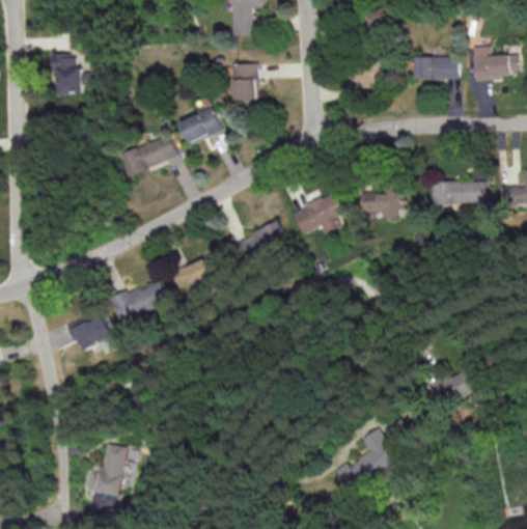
[(229,0),(231,36),(251,35),(250,8),(262,7),(261,0),(229,0)]
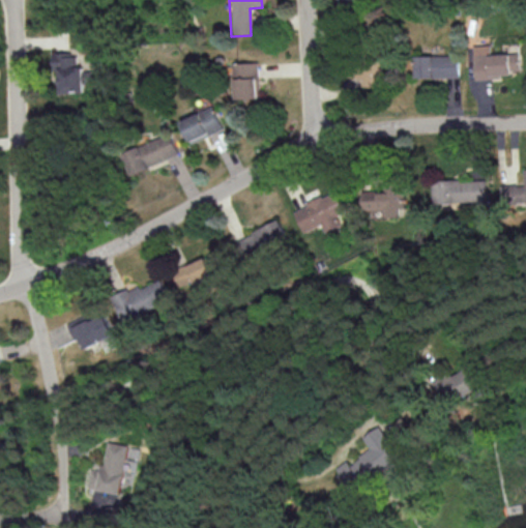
[(516,55),(488,56),(488,47),(471,47),(472,78),(517,76),(516,55)]
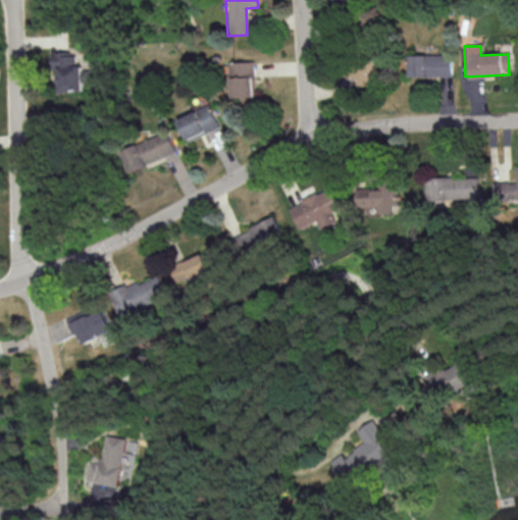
[(52,94),(80,93),(78,66),(69,67),(69,52),(50,53),(52,94)]
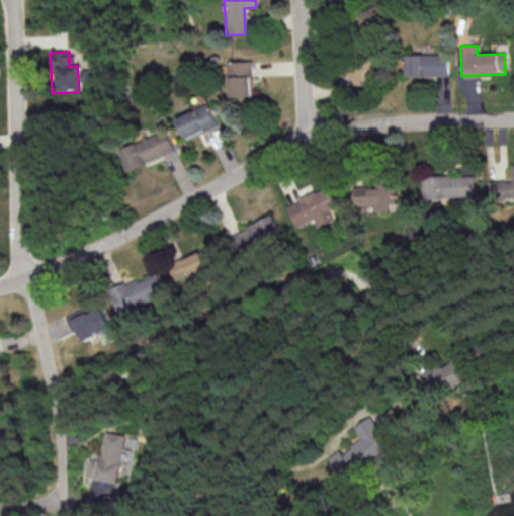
[(445,77),(445,56),(403,56),(403,77),(445,77)]
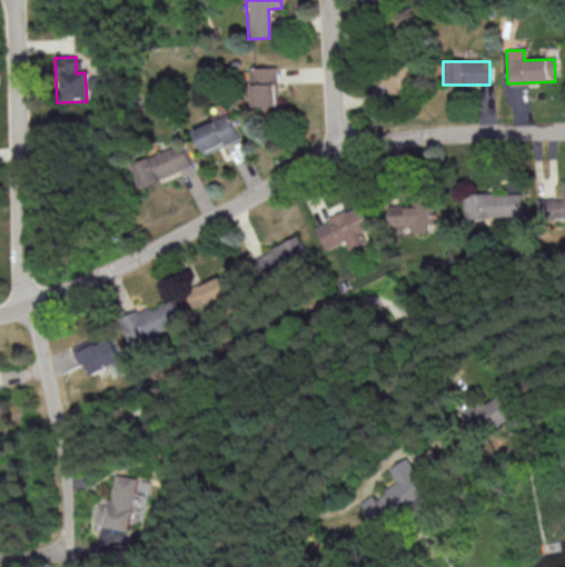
[(273,68),(247,69),(248,108),(275,107),(273,68)]
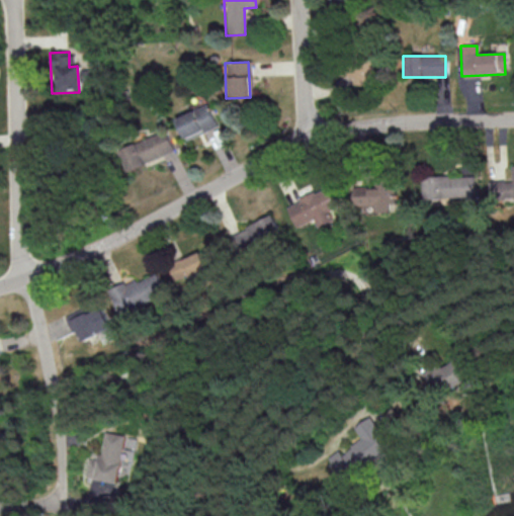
[(216,126),(205,105),(174,120),(184,143),(216,126)]
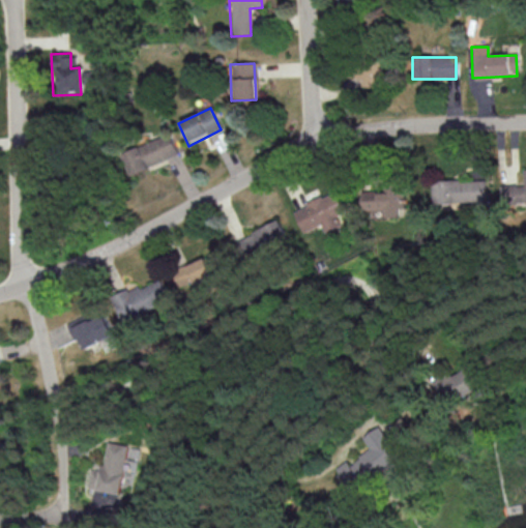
[(120,154),(128,176),(176,156),(167,135),(120,154)]
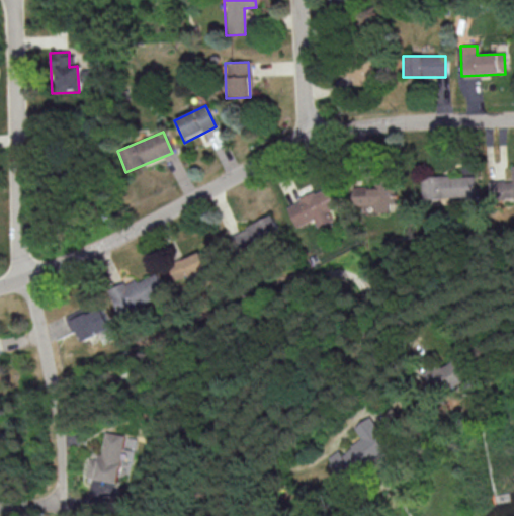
[(486,182),(487,203),(513,201),(513,166),(508,167),(509,181),(486,182)]
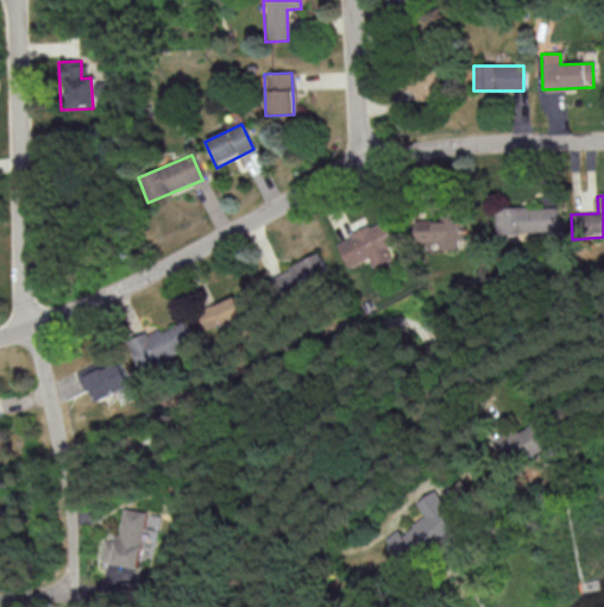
[(554,207),(494,210),(495,236),(516,235),(516,242),(526,242),(524,233),(543,232),(545,242),(555,241),(554,207)]
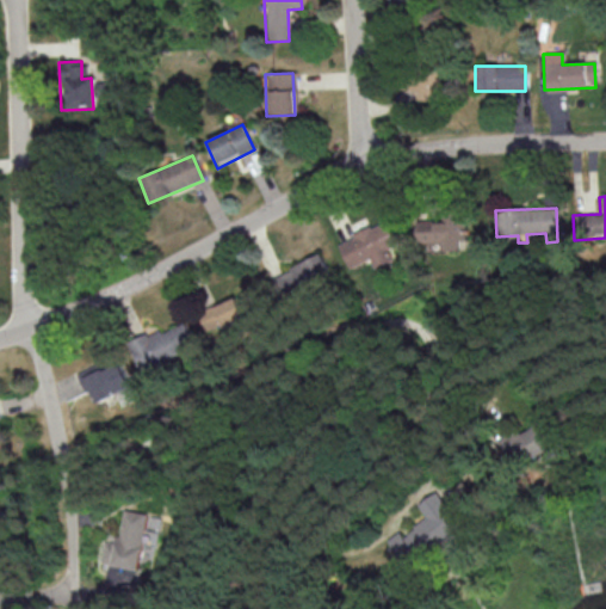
[(344,270),(364,260),(372,278),(391,270),(383,251),(397,245),(387,219),(333,243),(344,270)]
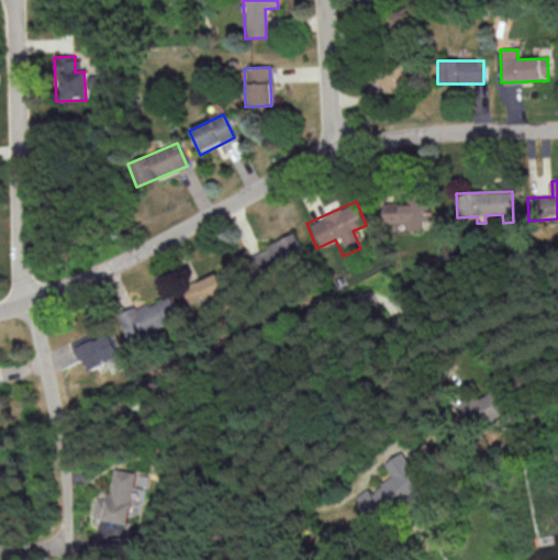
[(381,205),(382,226),(405,225),(405,232),(426,231),(425,203),(381,205)]
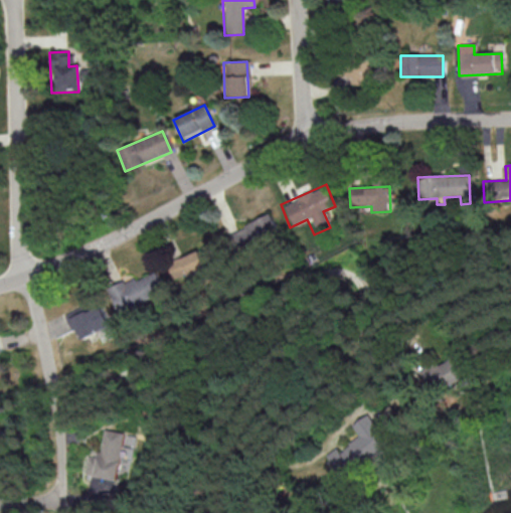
[(222,235),(232,257),(277,236),(268,215),(222,235)]
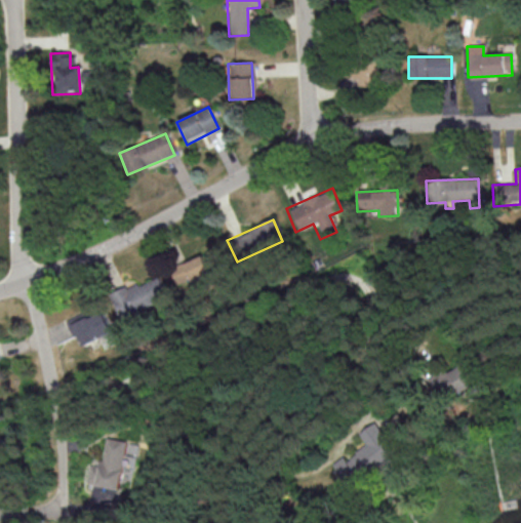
[(176,288),(209,274),(201,255),(168,271),(176,288)]
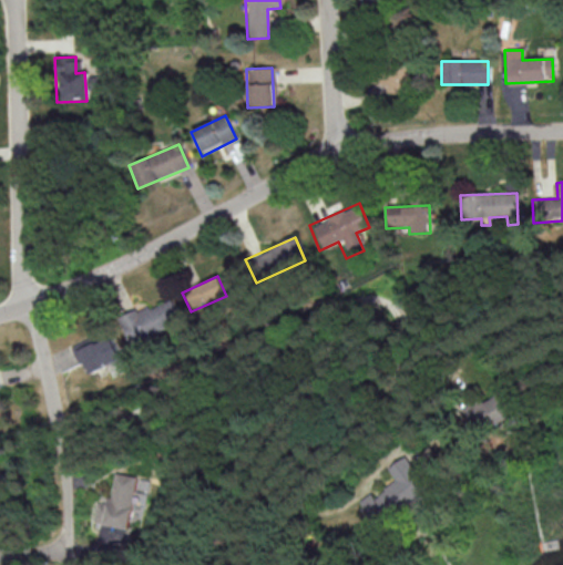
[(128,345),(180,326),(170,299),(118,319),(128,345)]
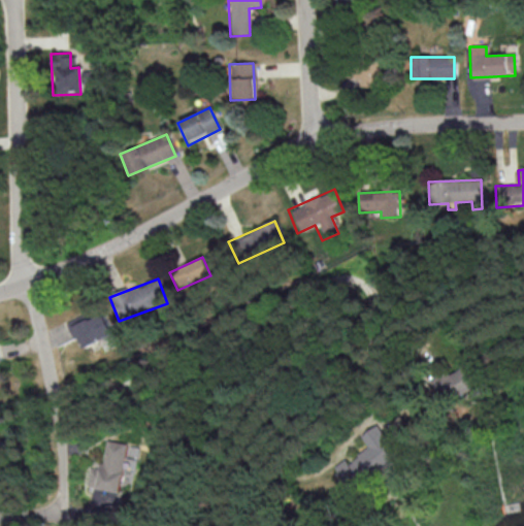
[(87,316),(67,322),(76,349),(111,337),(103,314),(88,319),(87,316)]
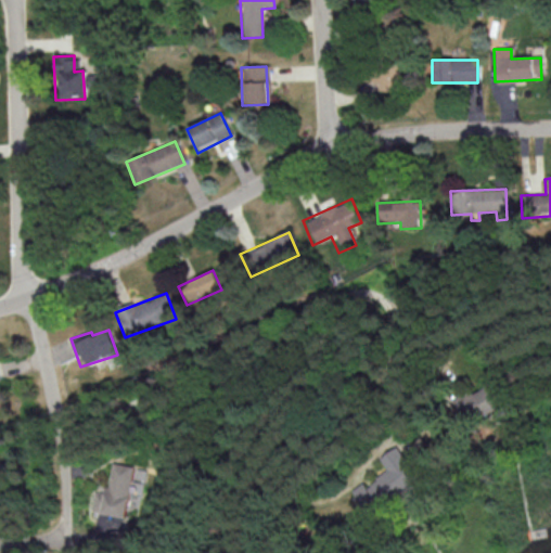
[(464,421),(483,412),(485,416),(507,407),(495,382),(455,400),(464,421)]
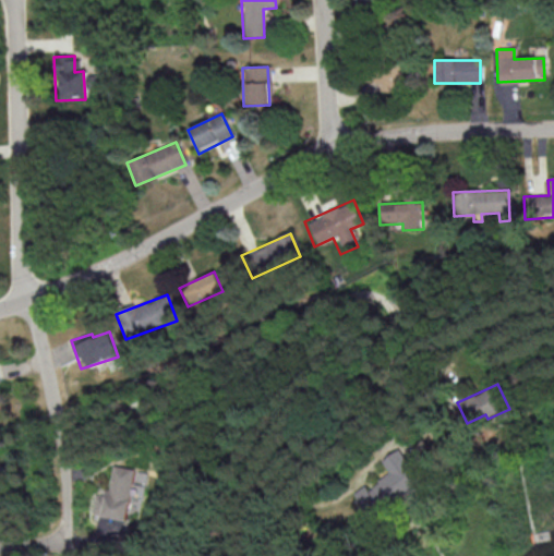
[(380,462),(387,474),(365,490),(363,486),(351,495),(369,520),(421,484),(397,450),(380,462)]
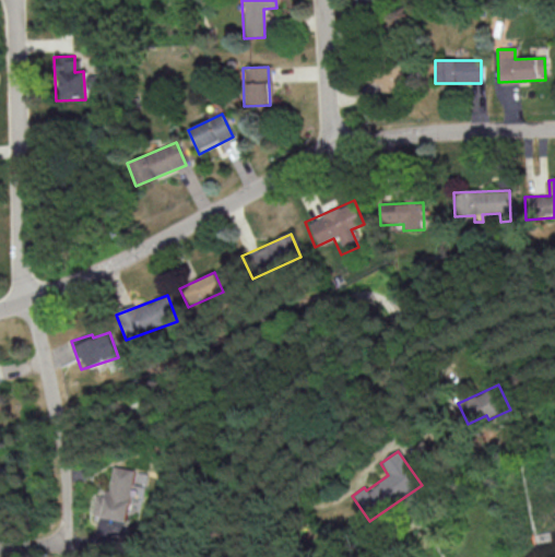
[(86,517),(120,522),(130,472),(109,467),(103,498),(91,496),(86,517)]
